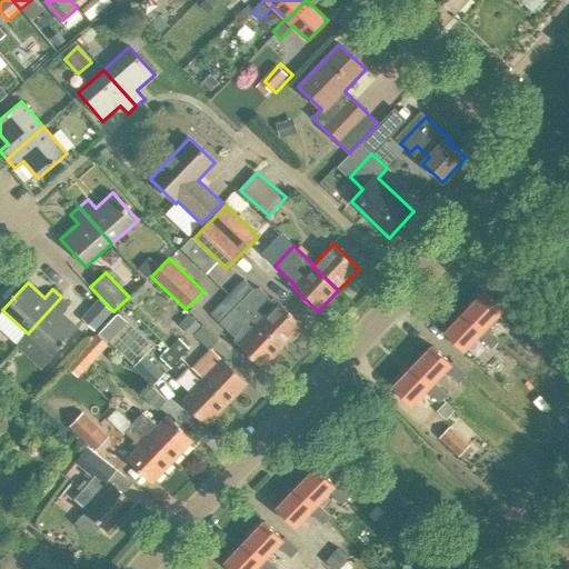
[(303,326),(278,301),(276,303),(260,288),(253,289),(238,305),(283,348),(303,326)]
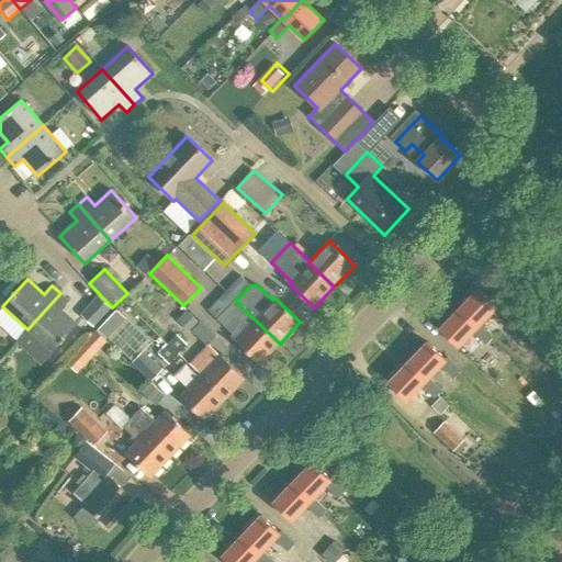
[(505,324),(513,317),(498,304),(497,306),(479,289),(459,308),(479,326),(480,325),(492,312),(505,324)]
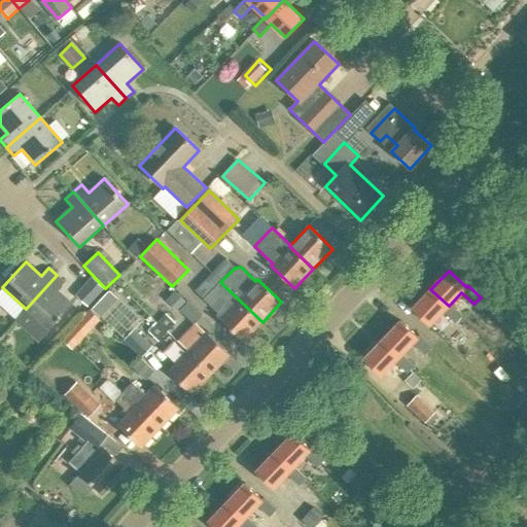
[(26,309),(15,321),(38,343),(73,305),(58,290),(64,282),(57,275),(26,309)]
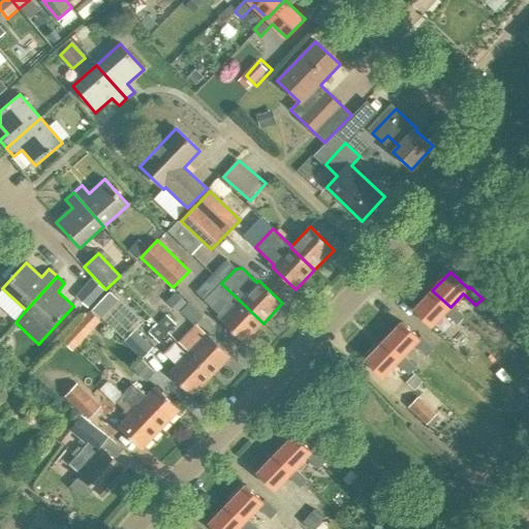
[(105,289),(93,278),(75,297),(88,308),(105,289)]
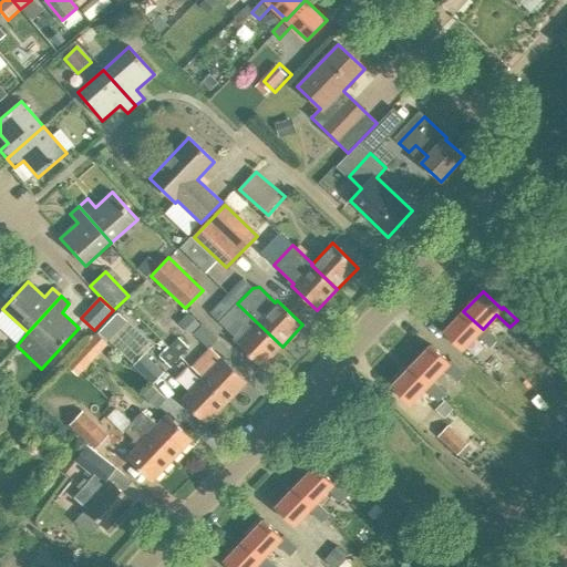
[(282,347),(237,303),(219,322),(238,340),(236,342),(261,368),(282,347)]
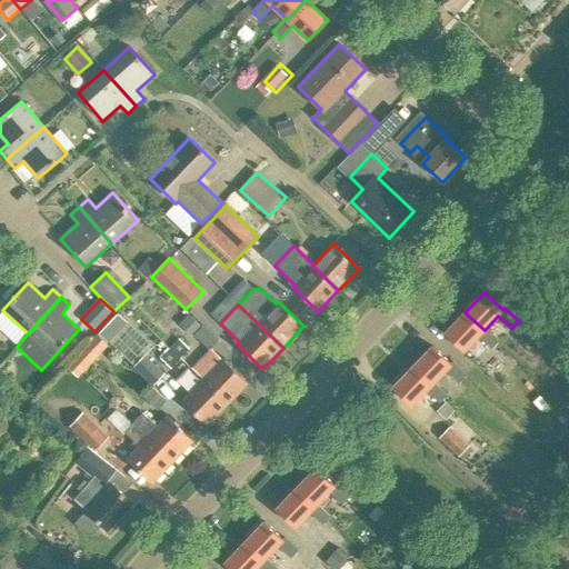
[(207,330),(188,312),(177,323),(197,341),(207,330)]
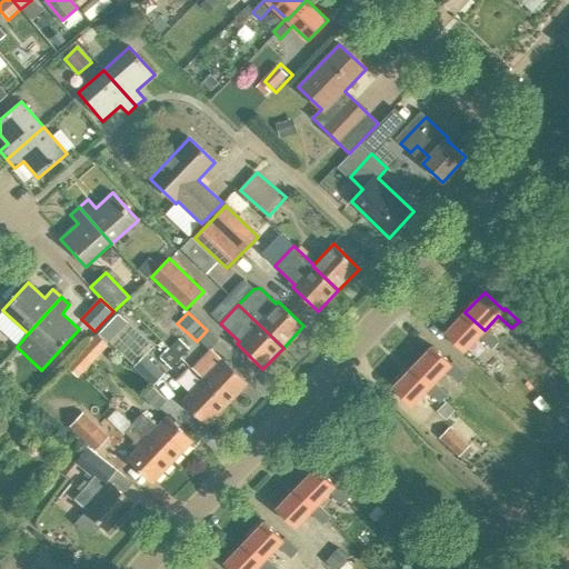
[(499,341),(486,329),(485,330),(465,312),(445,333),(463,351),(479,336),(492,349),(499,341)]
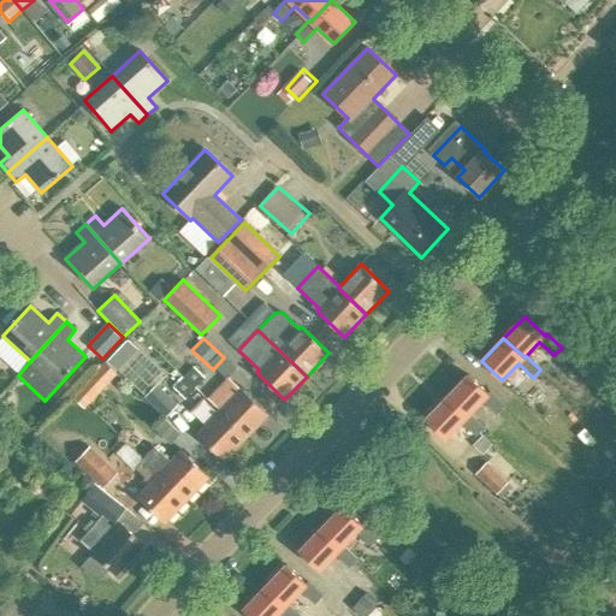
[(116,369),(106,361),(73,398),(83,407),(116,369)]
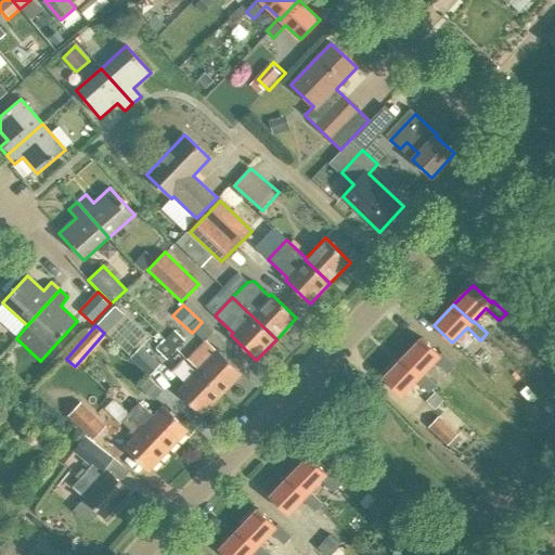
[(422,337),(403,358),(422,375),(423,374),(435,361),(448,373),(455,366),(441,353),(440,356),(422,337)]
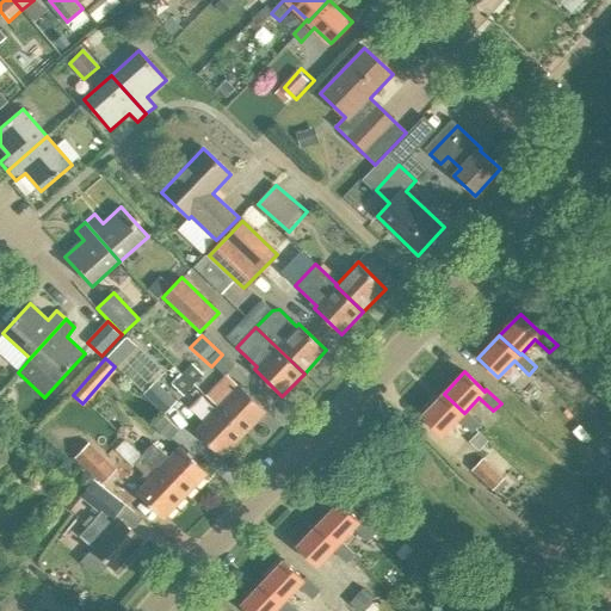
[(144,394),(162,411),(176,396),(159,381),(144,394)]
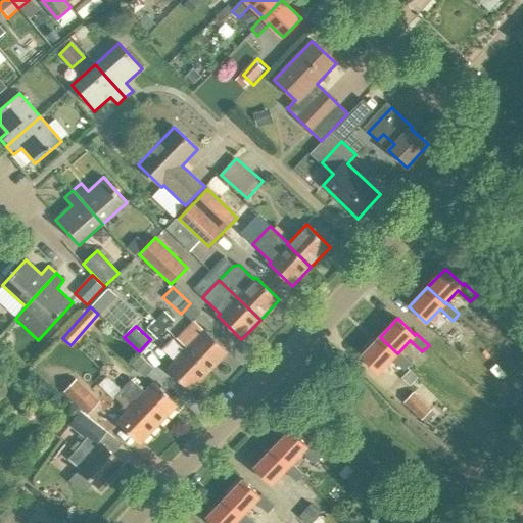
[(186,349),(209,372),(229,352),(204,330),(186,349)]
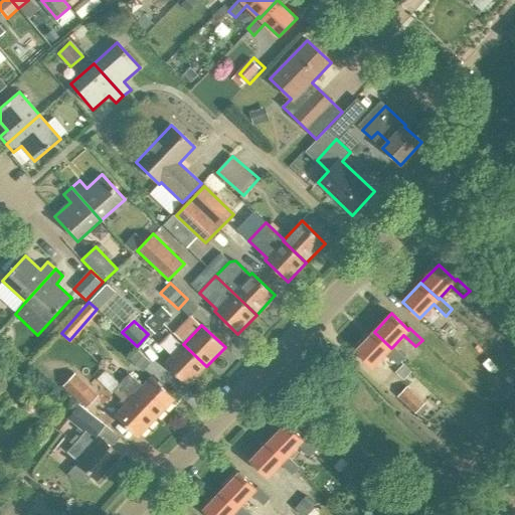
[(404,358),(392,347),(391,348),(374,332),(355,351),(373,367),(386,353),(398,365),(404,358)]
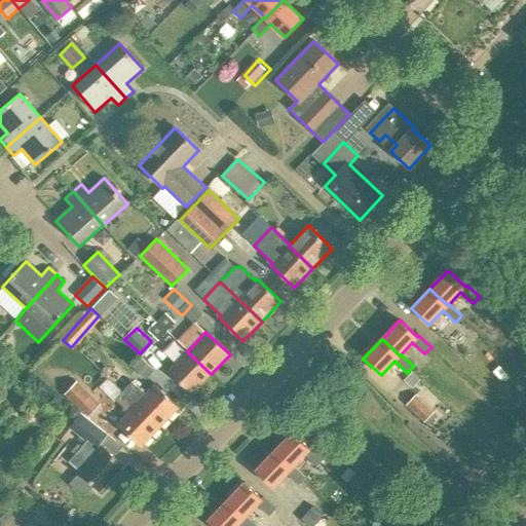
[(187,351),(168,371),(192,395),(211,374),(187,351)]
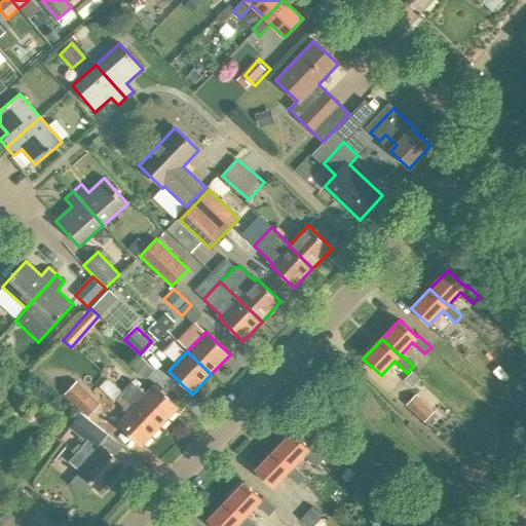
[(135,366),(147,378),(157,368),(145,355),(135,366)]
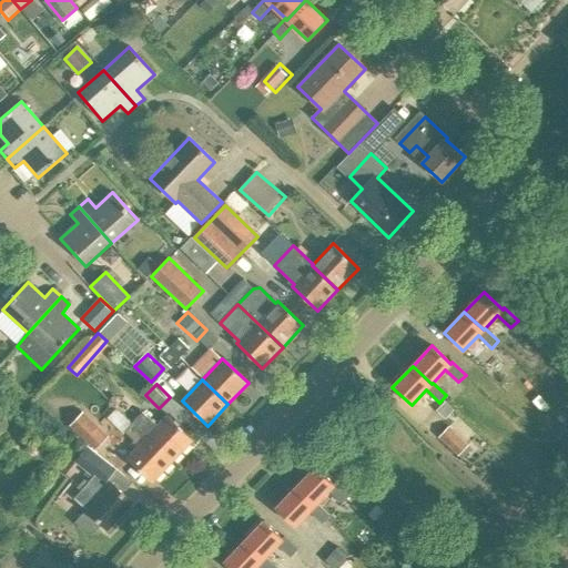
[(69,425),(95,450),(109,436),(83,411),(69,425)]
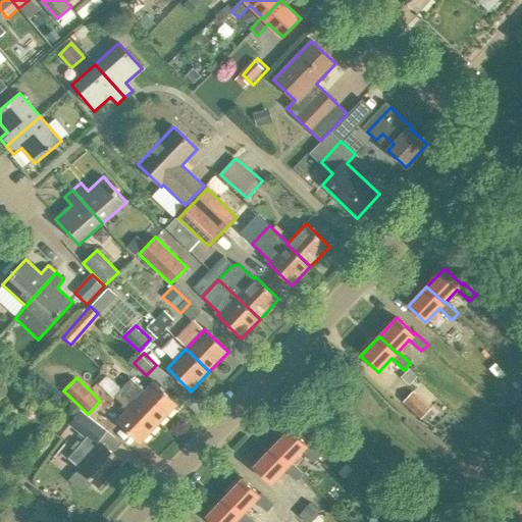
[(159,424),(177,405),(154,381),(145,392),(132,378),(121,388),(135,402),(159,424)]
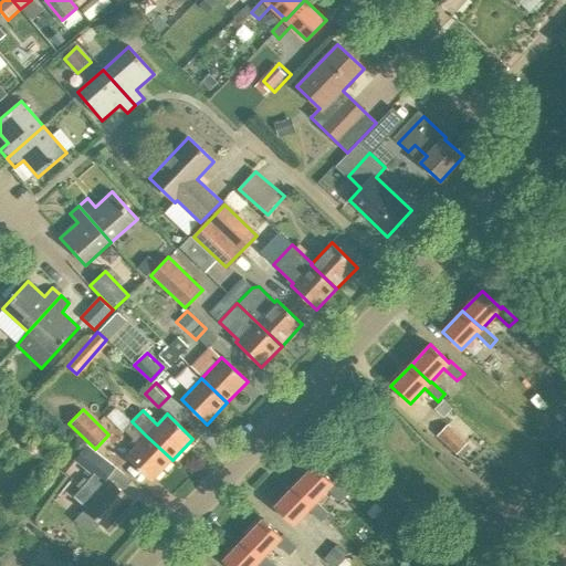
[(132,421),(124,430),(138,443),(126,457),(152,481),(173,460),(146,436),(132,421)]
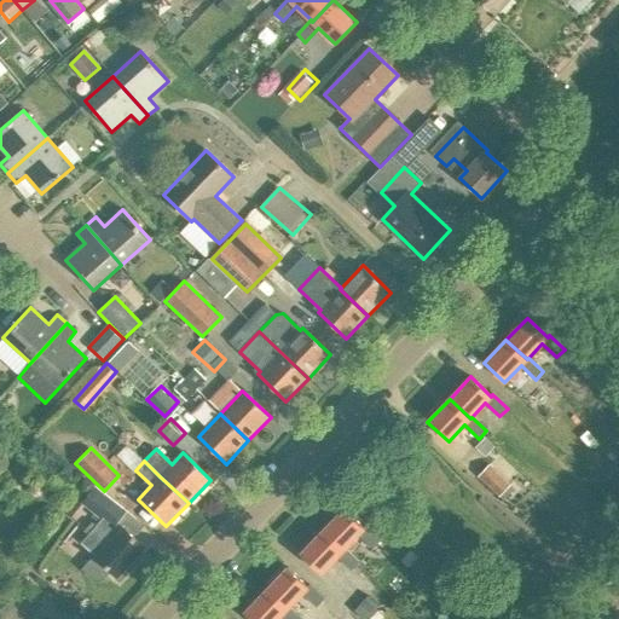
[(490,466),(478,478),(498,498),(510,485),(490,466)]
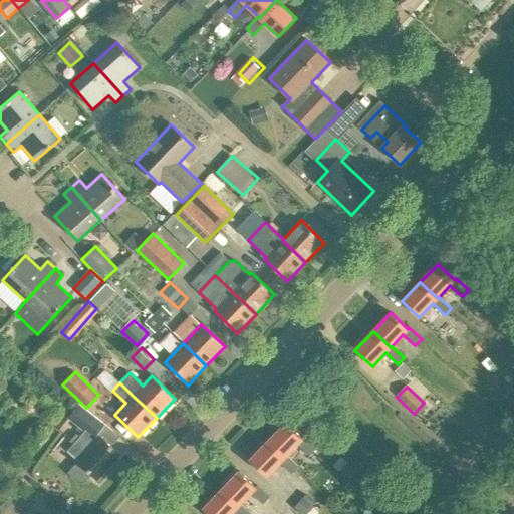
[(84,431),(79,437),(80,437),(67,451),(79,462),(79,463),(72,470),(72,475),(79,481),(83,481),(91,473),(97,480),(121,455),(98,433),(104,425),(79,405),(68,418),(84,431)]
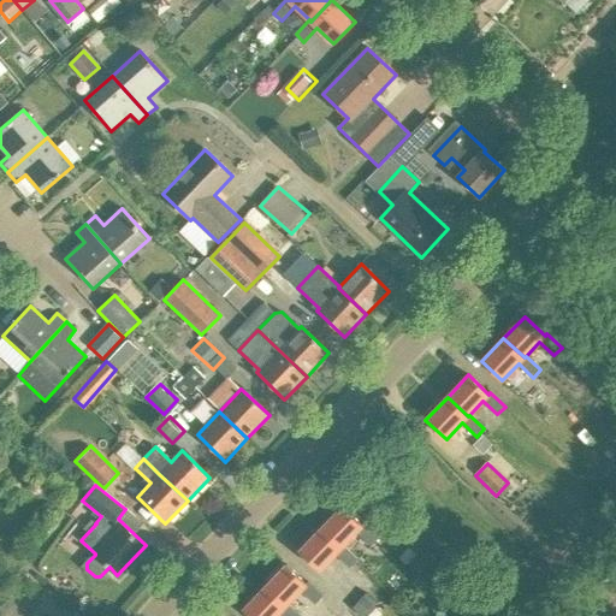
[(372,546),(379,538),(365,523),(362,526),(343,507),(321,528),(342,548),(344,546),(357,532),(372,546)]
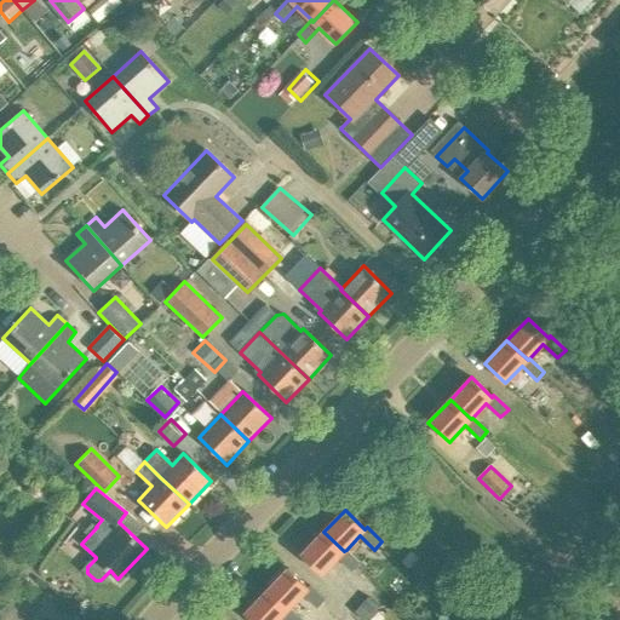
[(323,532),(302,555),(322,574),(338,557),(352,572),(360,563),(346,550),(344,551),(323,532)]
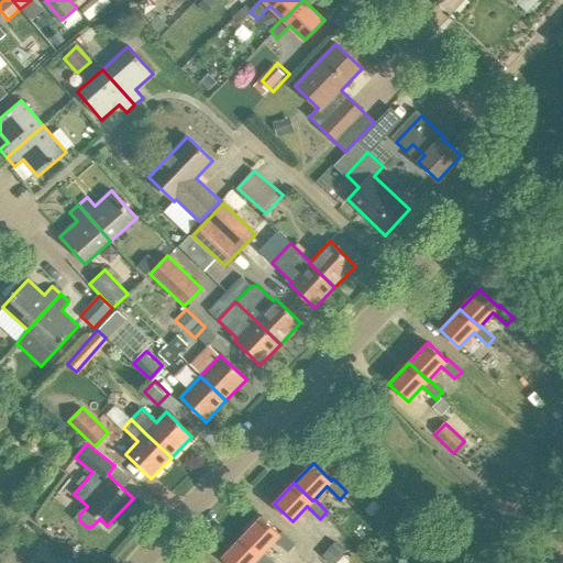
[(288,552),(295,545),(282,532),(280,534),(262,517),(242,537),(261,554),(263,553),(275,540),(288,552)]
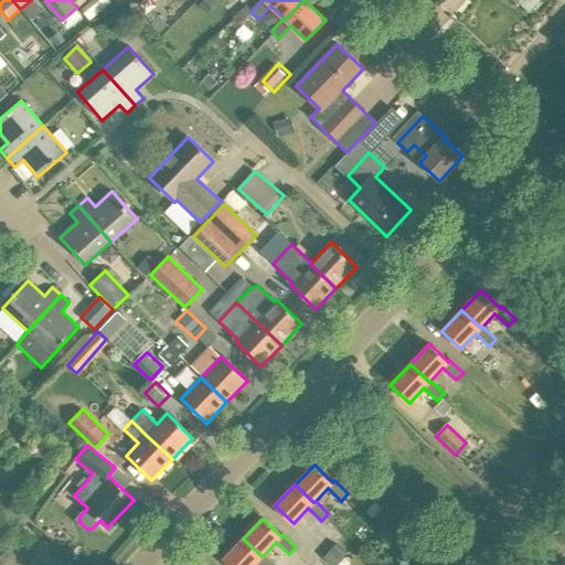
[(243,539),(223,560),(228,564),(253,564),(257,562),(259,564),(274,564),(264,555),(262,556),(243,539)]
